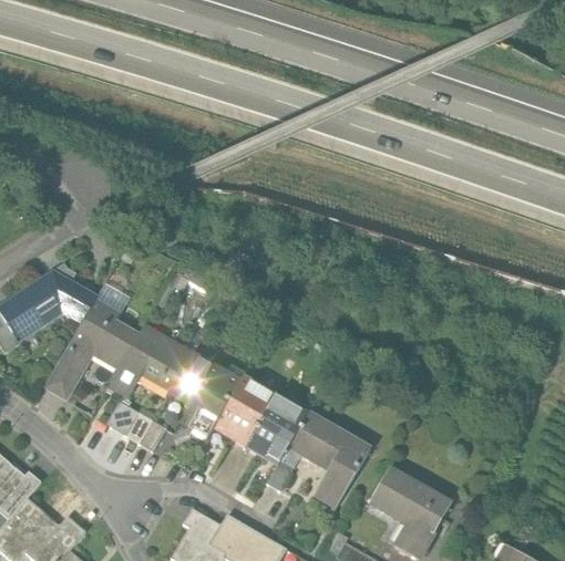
[(53,272),(0,307),(0,311),(17,339),(63,308),(82,320),(96,297),(70,281),(75,271),(68,266),(57,273),(53,272)]
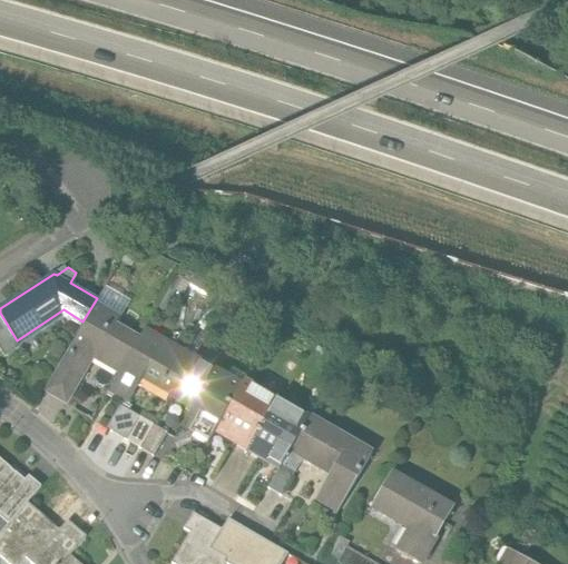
[(94,357),(118,372),(139,334),(117,320),(121,314),(97,298),(82,322),(43,388),(67,402),(94,357)]
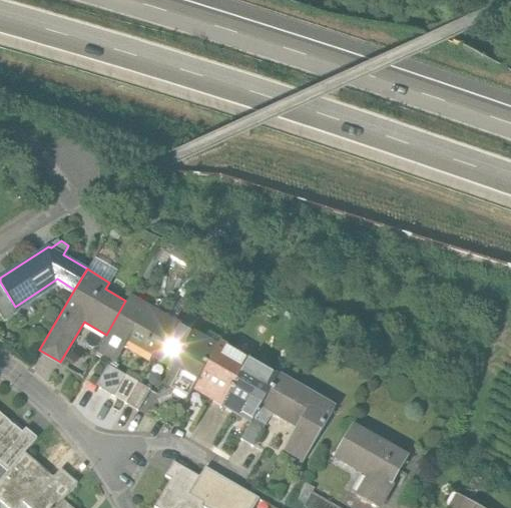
[(0,282),(0,312),(4,319),(18,310),(15,307),(0,282)]
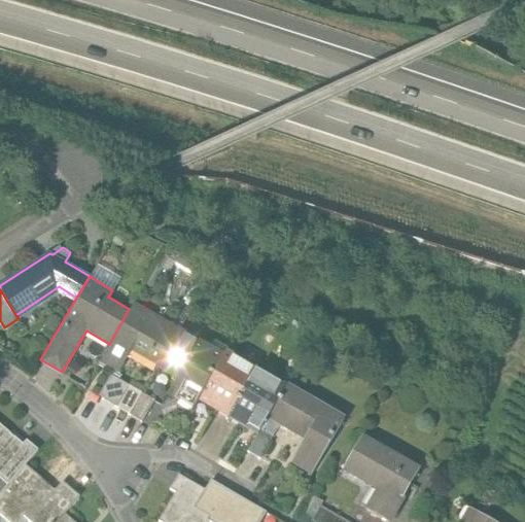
[(134,302),(129,309),(109,344),(101,357),(119,368),(132,347),(159,362),(178,328),(134,302)]
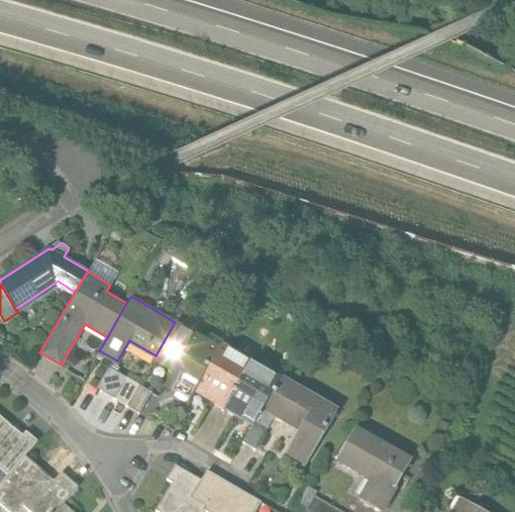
[(219,345),(175,322),(156,355),(179,369),(169,386),(188,398),(194,388),(219,345)]
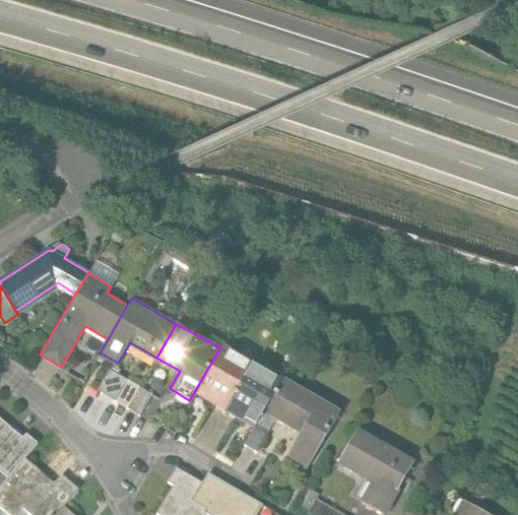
[(223,342),(220,347),(195,390),(224,407),(253,361),(223,342)]
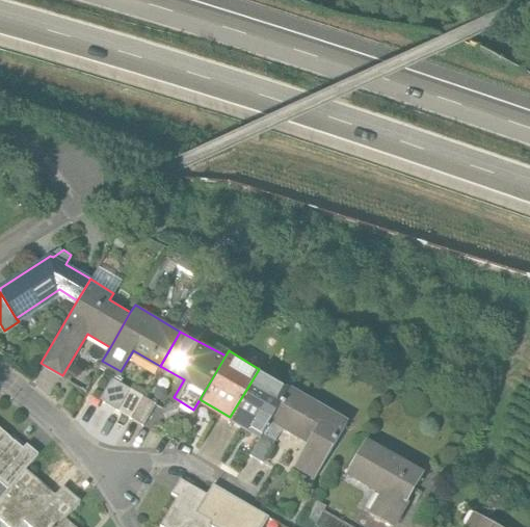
[(289,387),(259,369),(230,417),(261,435),(261,432),(270,417),(289,387)]
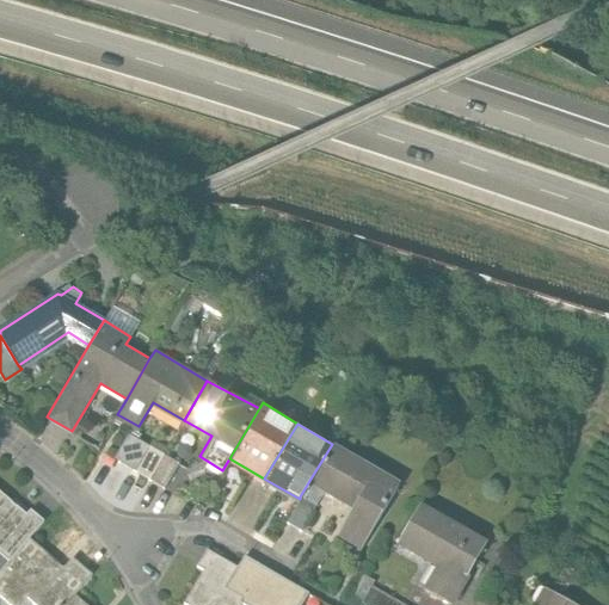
[(333,442),(332,444),(311,479),(356,505),(339,532),(361,545),(399,480),(333,442)]
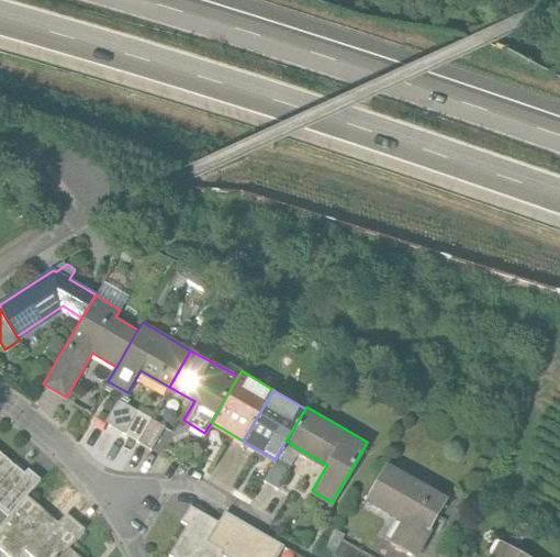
[(164,424),(137,409),(125,430),(152,445),(164,424)]
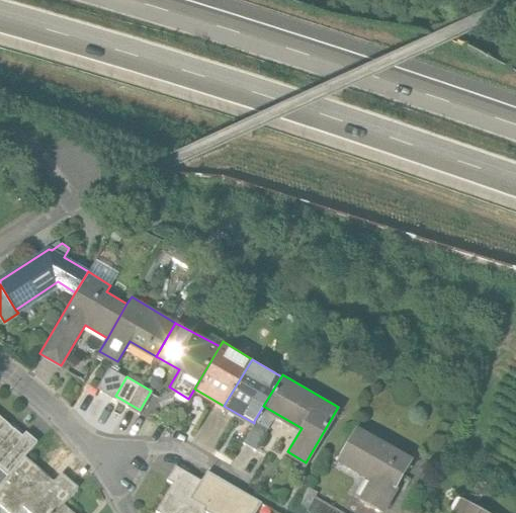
[(23,433),(0,413),(0,463),(9,472),(25,452),(37,438),(27,429),(23,433)]
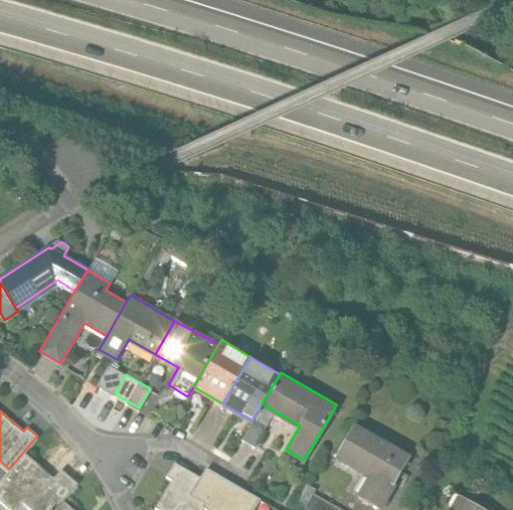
[(252,418),(252,420),(242,437),(254,444),(265,426),(252,418)]
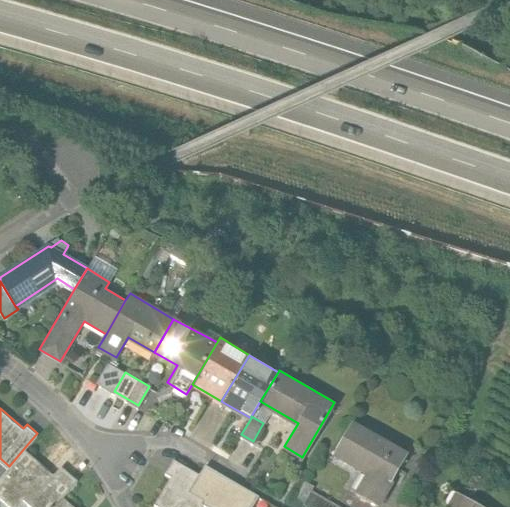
[(409,453),(353,420),(335,451),(370,472),(358,492),(378,504),(409,453)]
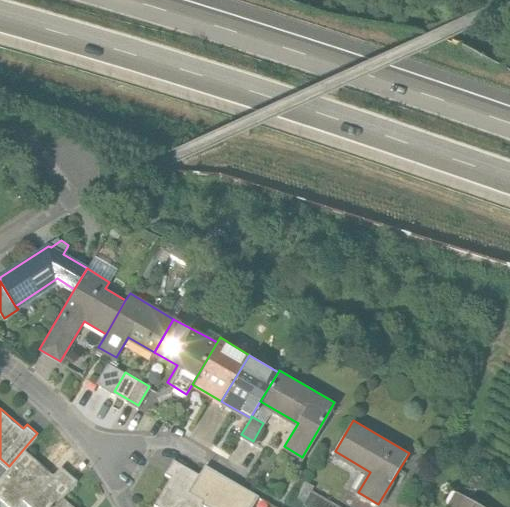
[(26,498),(36,506),(53,506),(64,495),(78,478),(62,464),(54,473),(25,447),(9,466),(0,475),(0,496),(11,506),(17,499),(21,494),(26,498)]
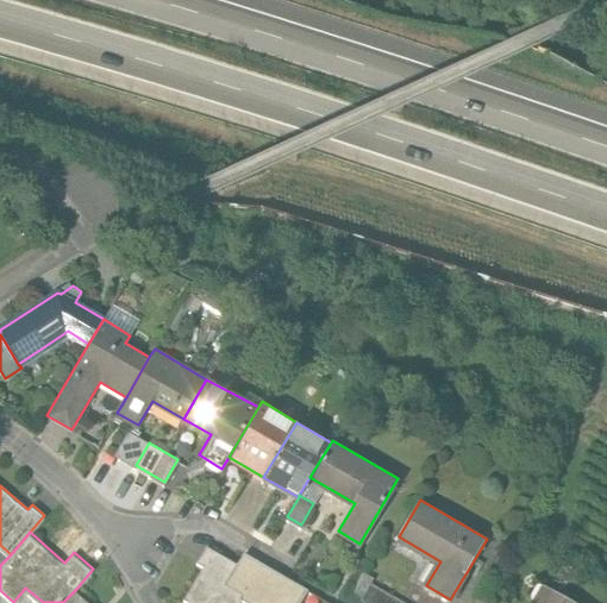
[(202,565),(185,596),(196,602),(238,602),(239,602),(298,602),(307,589),(244,552),(237,564),(206,545),(196,561),(202,565)]
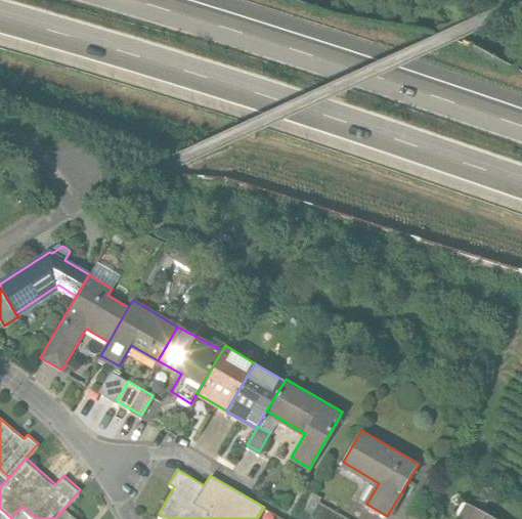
[(426,505),(417,518),(520,518),(482,498),(475,510),(485,515),(482,518),(439,518),(441,514),(426,505)]
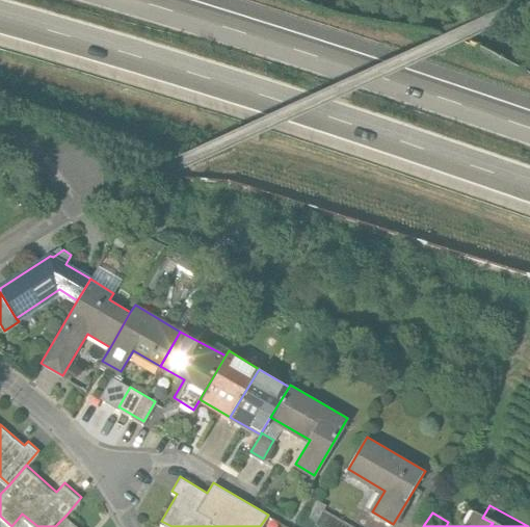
[(358,526),(324,508),(317,522),(326,526),(358,526)]
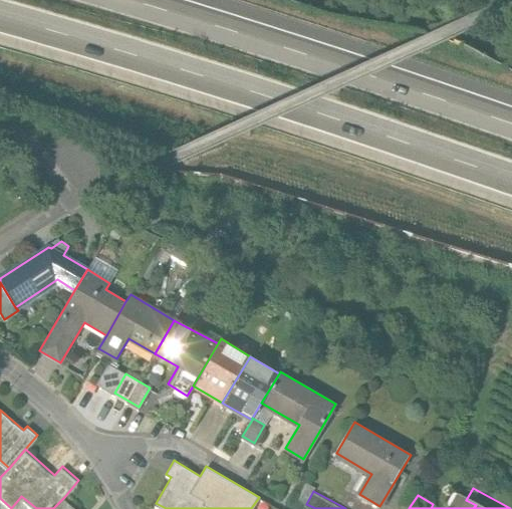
[(77,508),(64,497),(53,508),(77,508)]
